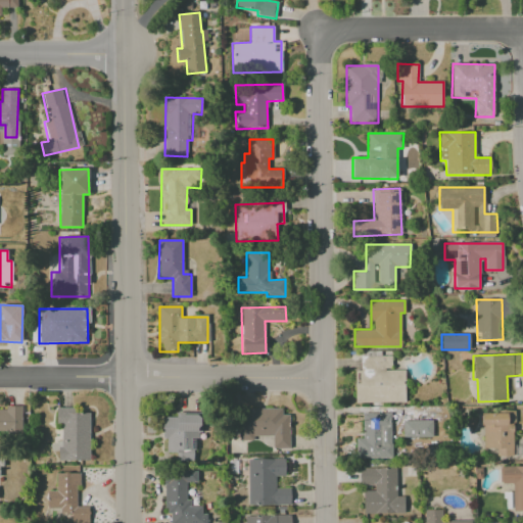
[(405,402),(403,370),(391,370),(390,355),(360,357),(361,371),(354,371),(355,403),(405,402)]
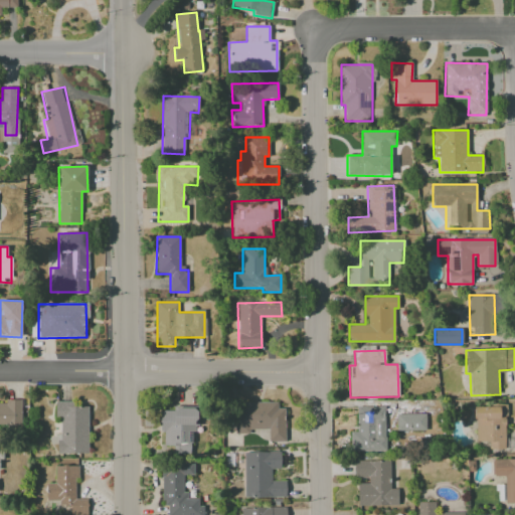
[(89,454),(89,406),(72,406),(72,402),(55,401),(55,419),(60,419),(60,441),(57,440),(57,454),(89,454)]
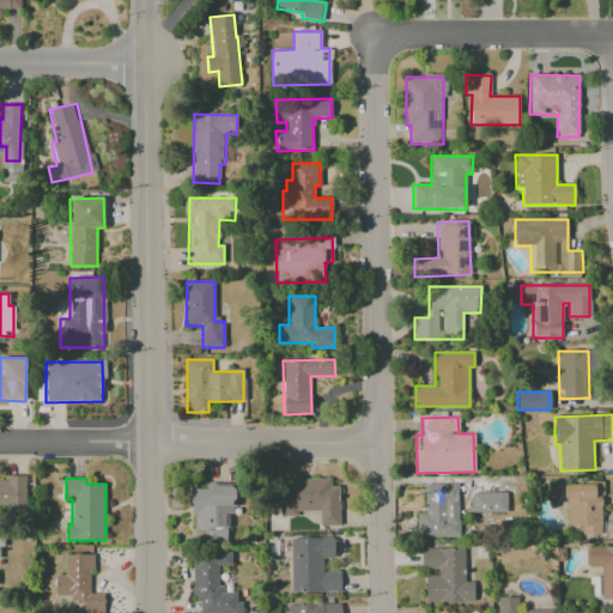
[(0,479),(0,509),(25,509),(25,480),(0,479)]
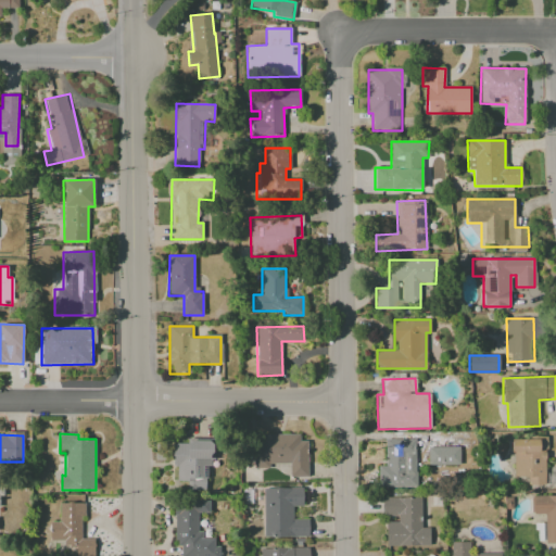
[(254,468),(269,468),(269,464),(290,464),(290,477),(307,477),(307,441),(300,441),(300,434),(254,434),(254,468)]
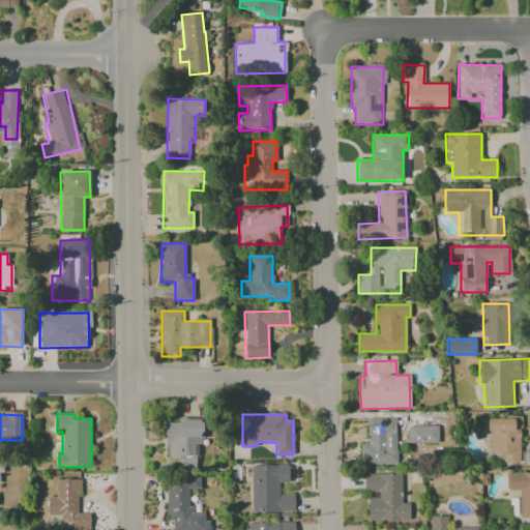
[(503,463),(520,463),(521,418),(490,417),(489,454),(503,454),(503,463)]
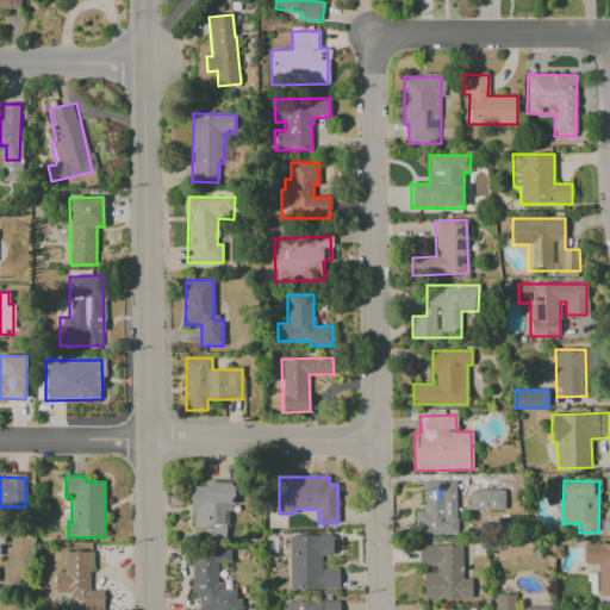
[(415,511),(415,534),(455,535),(456,481),(423,481),(422,512),(415,511)]
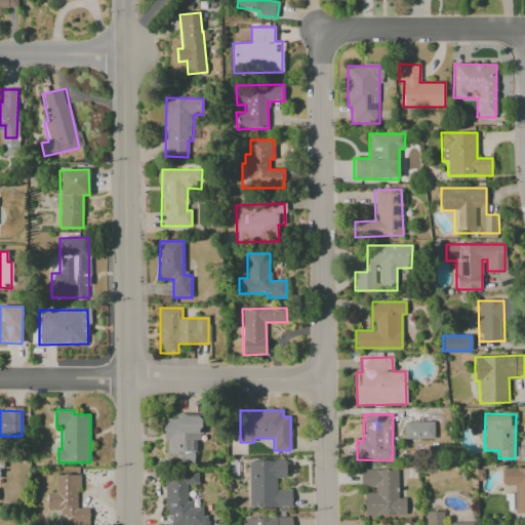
[(165,416),(164,454),(176,454),(176,463),(195,463),(195,438),(202,438),(202,416),(165,416)]
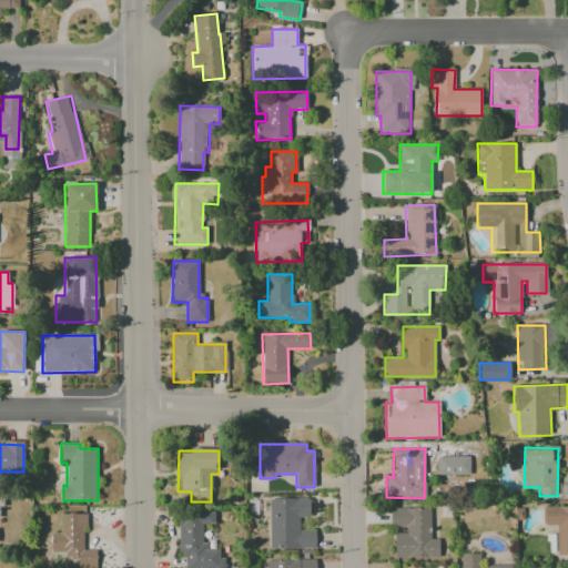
[(469,475),(469,456),(437,457),(437,475),(469,475)]
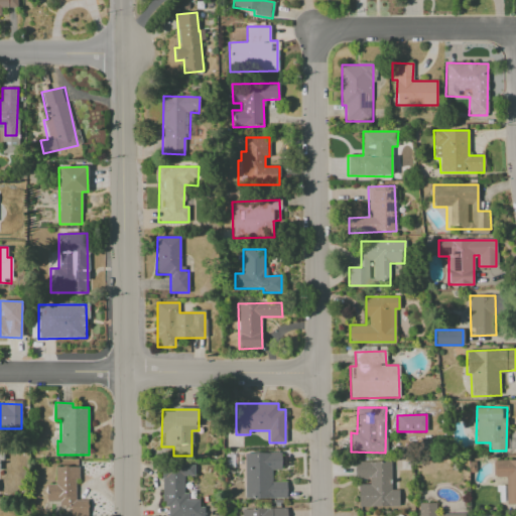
[(245,499),(286,498),(286,481),(272,481),(271,471),(281,470),(281,453),(244,454),(245,499)]
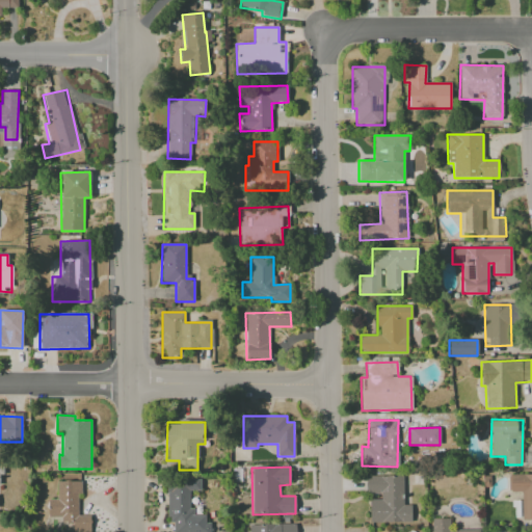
[(531,474),(510,474),(510,493),(522,493),(522,521),(531,520),(531,474)]
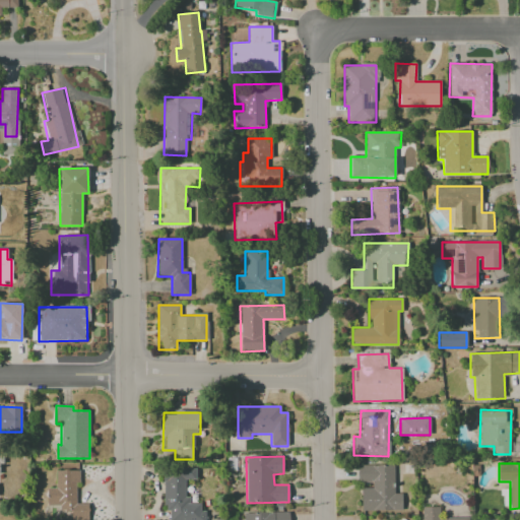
[(358,465),(358,485),(362,485),(362,511),(402,511),(402,494),(394,494),(394,465),(358,465)]
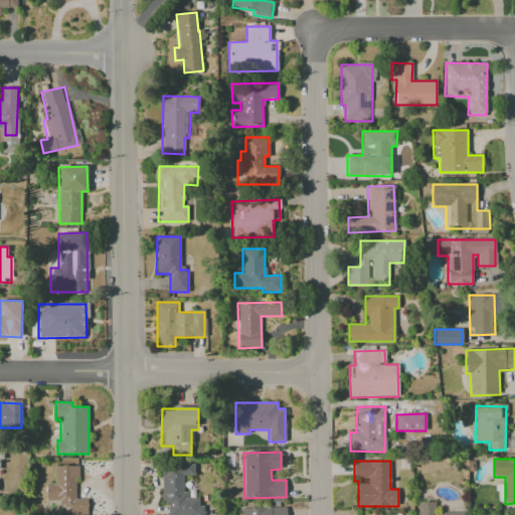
[(163,514),(200,514),(201,499),(184,499),(184,475),(194,475),(194,465),(164,465),(163,514)]
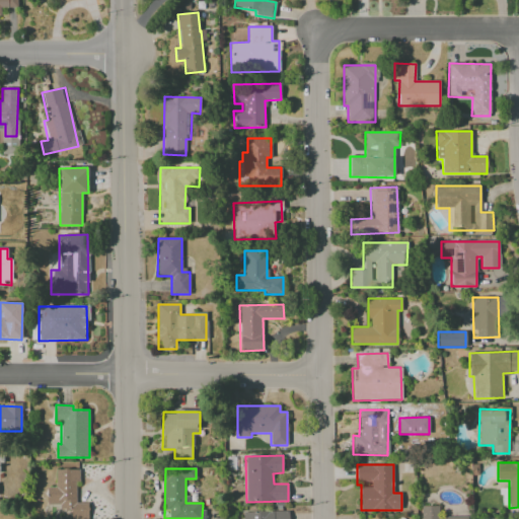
[(87,518),(88,503),(78,503),(77,469),(56,469),(56,487),(47,487),(48,505),(60,505),(60,509),(71,509),(70,518),(87,518)]
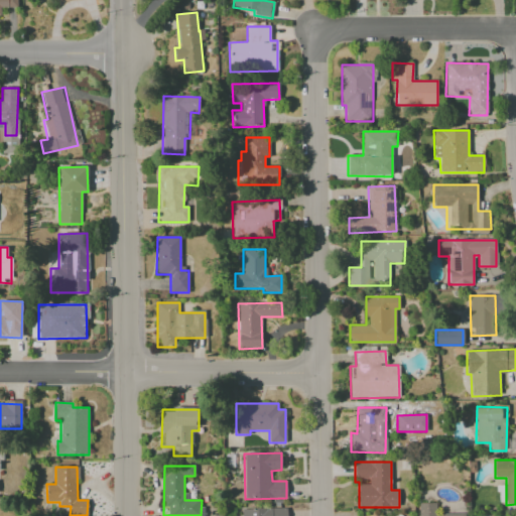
[(464,515),(464,513),(435,514),(435,503),(418,503),(418,515),(464,515)]
